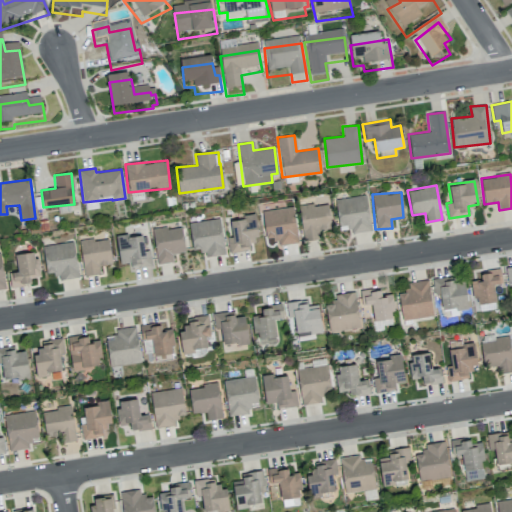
[(335,200),(339,230),(350,228),(351,233),(371,230),(366,195),(335,200)]
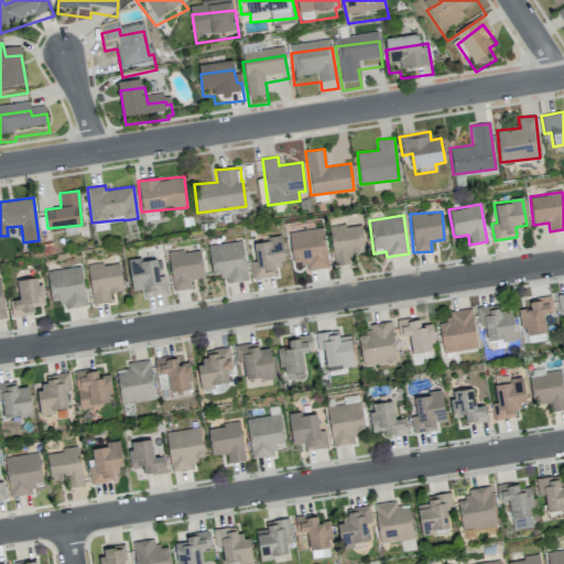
[(328,228),(335,266),(351,263),(350,252),(365,250),(360,224),(328,228)]
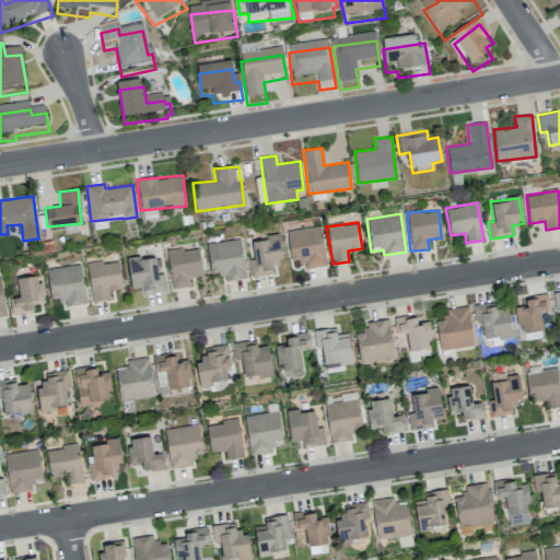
[(325,266),(321,226),(287,230),(290,264),(303,263),(304,268),(325,266)]
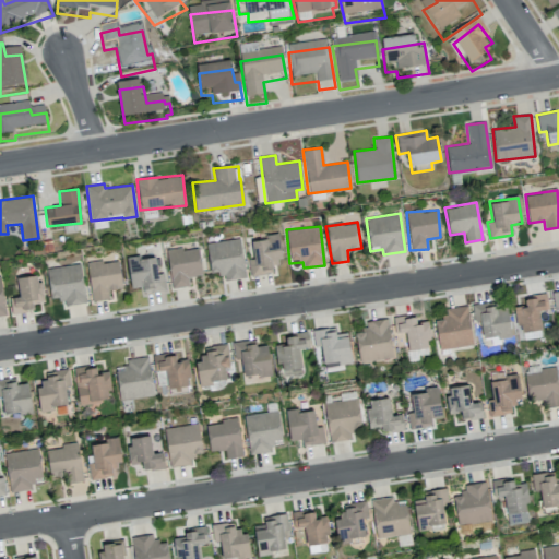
[(277,233),(264,235),(265,239),(248,241),(251,276),(273,273),(272,265),(282,264),(277,233)]
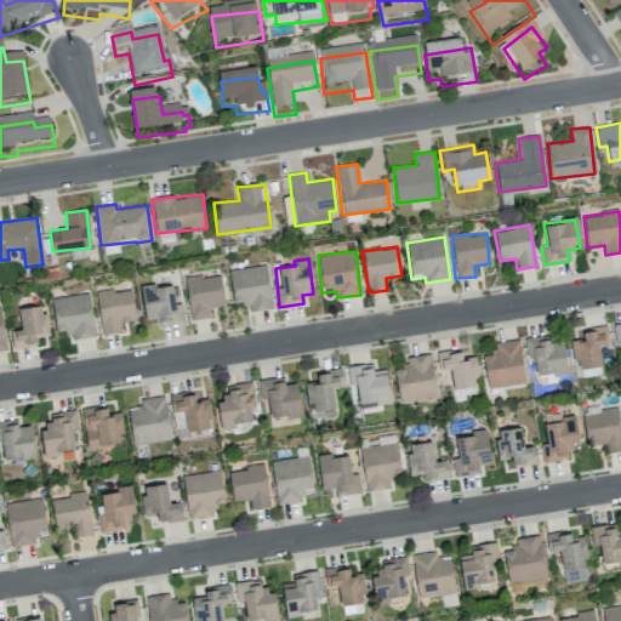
[(228,269),(233,303),(245,301),(246,312),(273,308),(266,265),(228,269)]
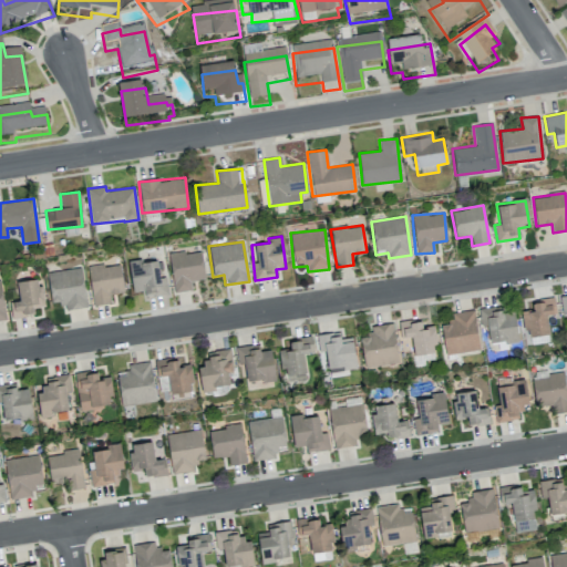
[(192,290),(189,281),(205,278),(200,250),(167,255),(174,292),(192,290)]
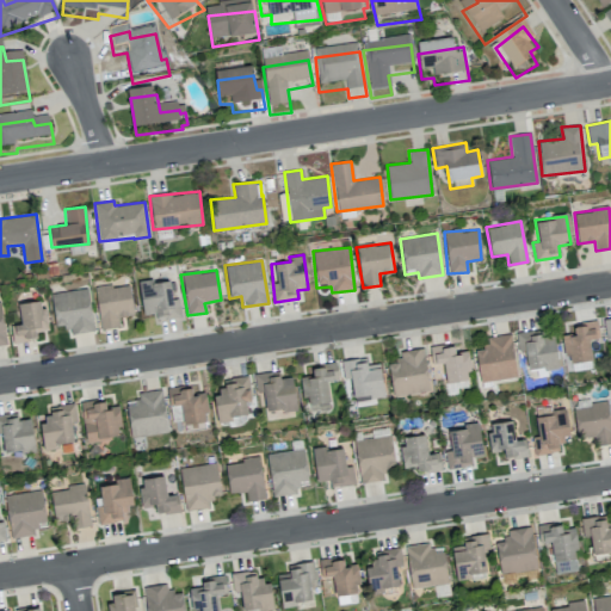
[(170,279),(139,283),(142,318),(180,313),(179,298),(172,300),(170,279)]
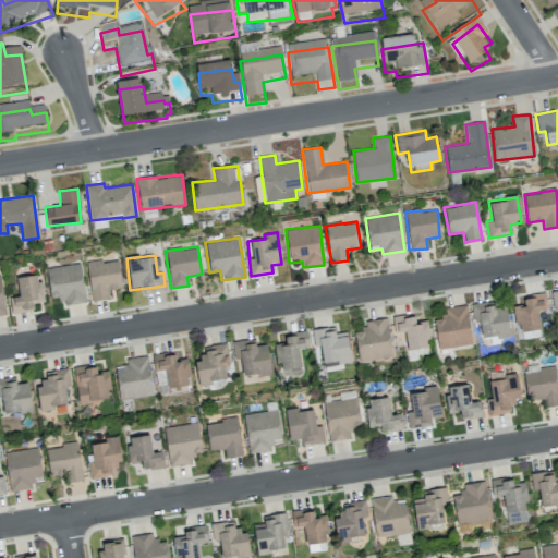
[(121,288),(118,259),(86,263),(91,301),(108,299),(107,289),(121,288)]
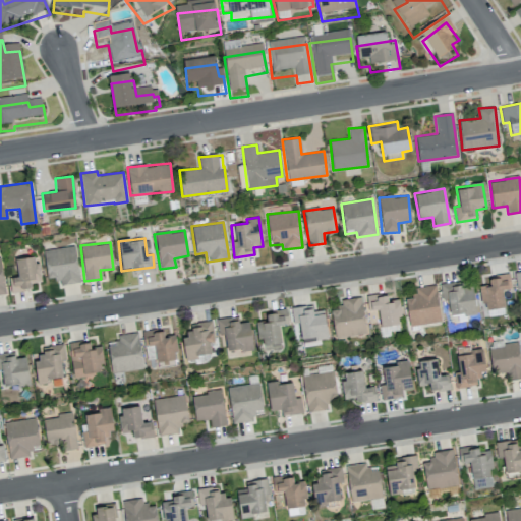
[(43,250),(47,279),(58,278),(60,285),(79,282),(74,245),(43,250)]
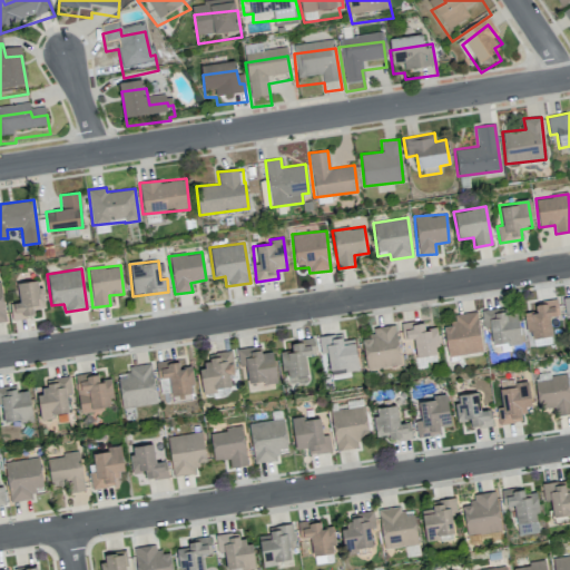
[(11,320),(33,316),(33,310),(43,308),(40,281),(17,283),(19,303),(9,304),(11,320)]
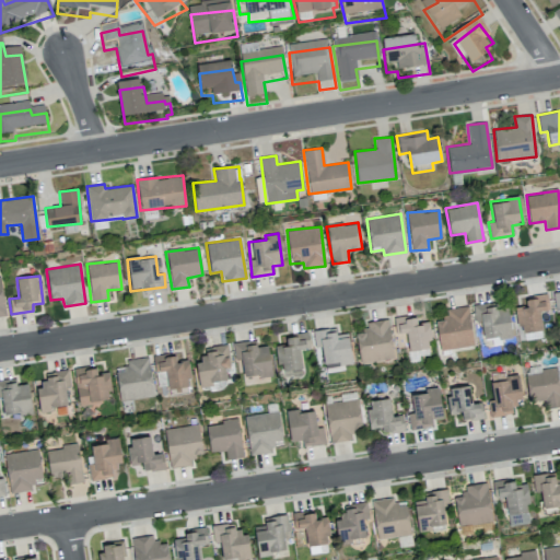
[(539,311),(549,311),(547,295),(525,298),(526,306),(516,307),(520,333),(541,329),(539,311)]
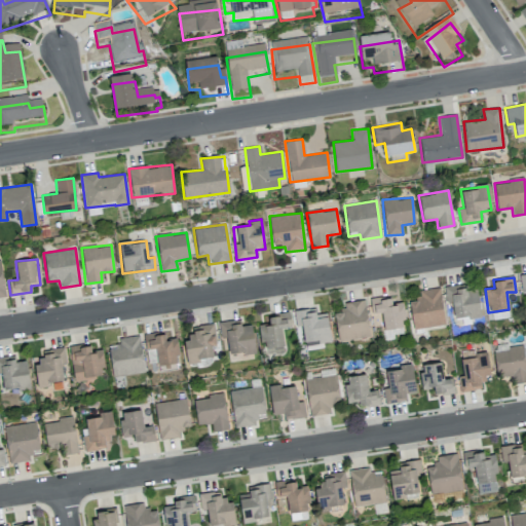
[(477,289),(466,290),(465,284),(444,286),(446,303),(452,302),(454,318),(480,316),(477,289)]
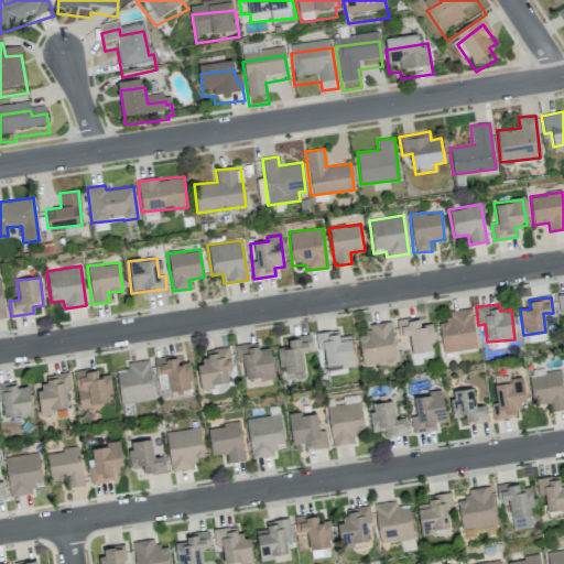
[(449,311),(451,322),(440,323),(442,351),(476,348),(472,308),(449,311)]
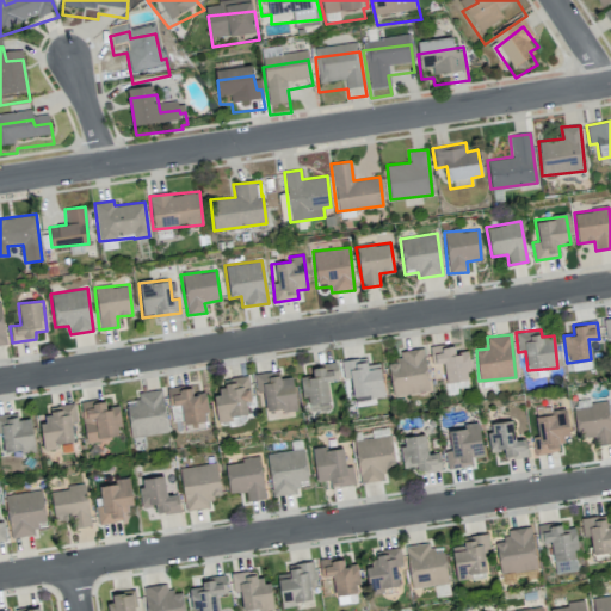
[(467,352),(455,353),(452,343),(431,346),(433,364),(443,363),(446,384),(470,381),(467,352)]
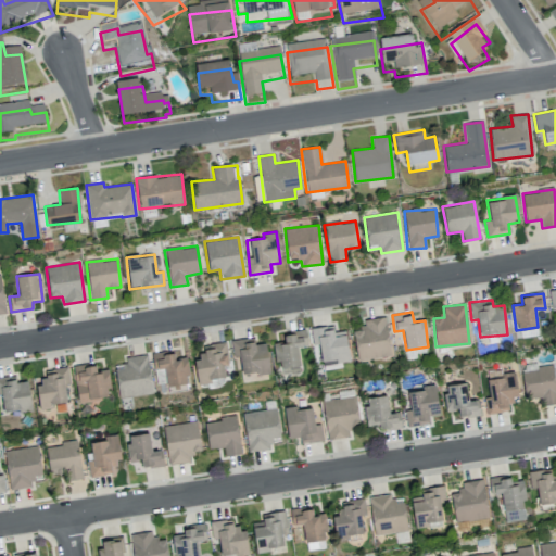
[(390,356),(386,316),(361,319),(363,330),(353,331),(356,361),(390,356)]
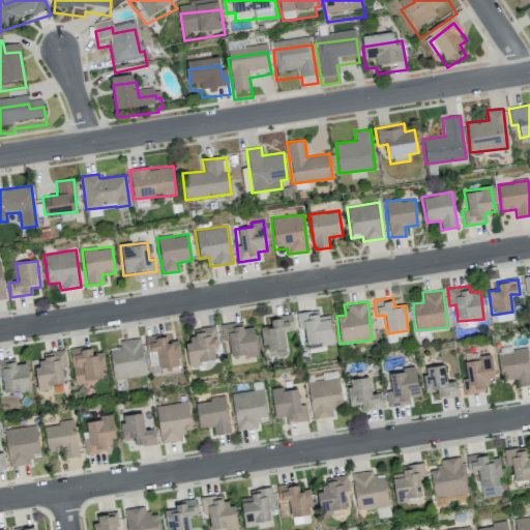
[(329,315),(318,317),(317,310),(295,313),(298,329),(304,328),(306,348),(333,344),(329,315)]
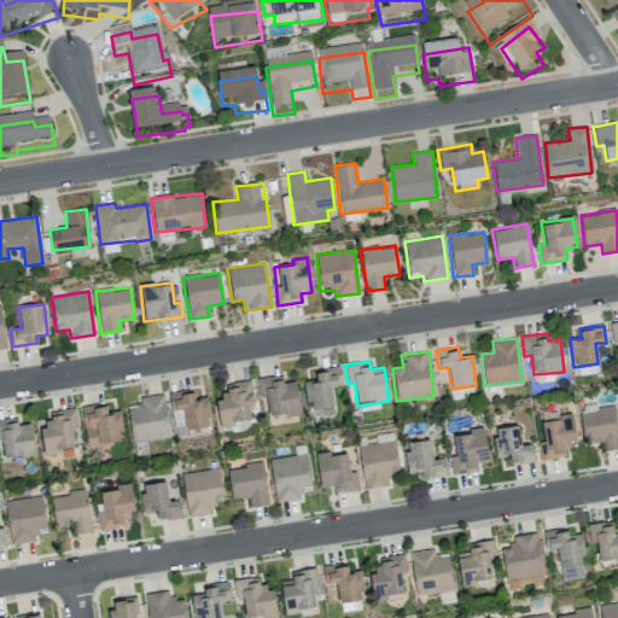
[(308,409),(333,408),(331,384),(340,384),(339,367),(315,369),(315,380),(305,380),(308,409)]
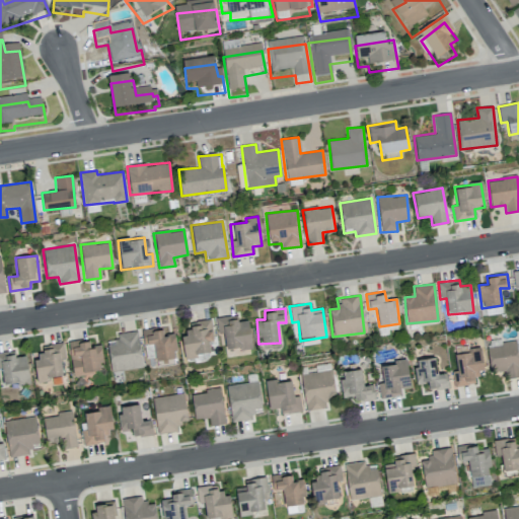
[(247,320),(237,321),(236,315),(216,318),(218,334),(223,332),(226,351),(251,346),(247,320)]
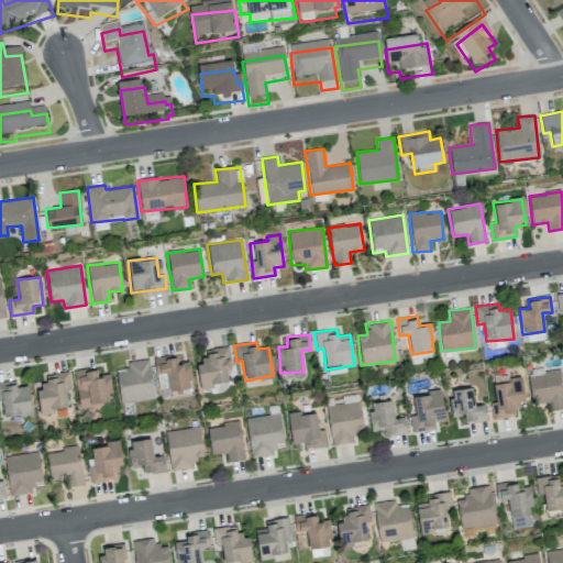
[(199,386),(228,384),(227,370),(231,368),(229,346),(207,349),(208,361),(197,361),(199,386)]
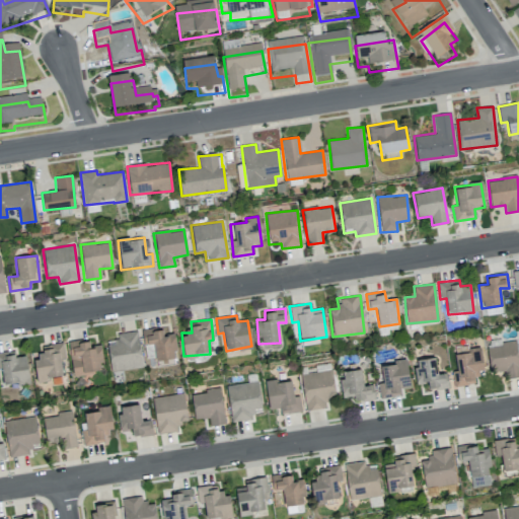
[(174,334),(163,335),(162,328),(143,329),(145,360),(175,358),(174,334)]
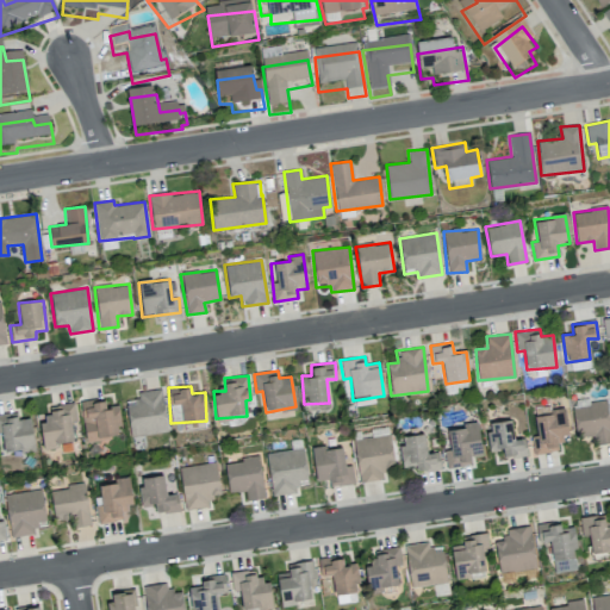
[(131,437),(167,431),(160,388),(135,392),(137,404),(125,406),(131,437)]
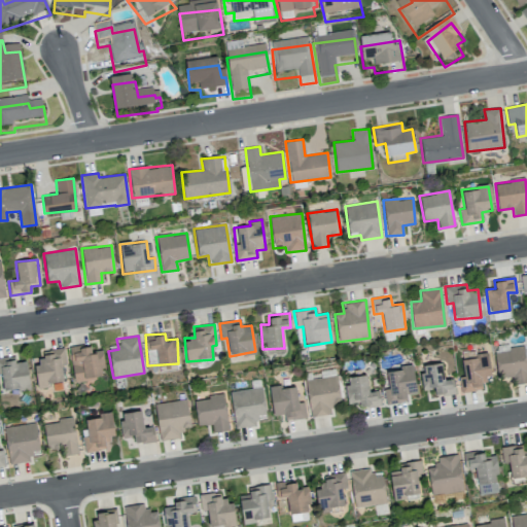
[(69,347),(73,381),(105,377),(101,350),(91,352),(90,344),(69,347)]
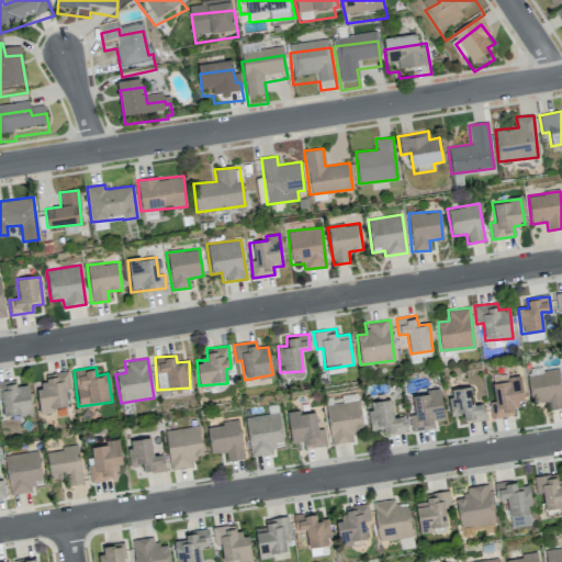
[(40,413),(68,407),(65,389),(71,388),(68,370),(45,374),(46,384),(35,386),(40,413)]
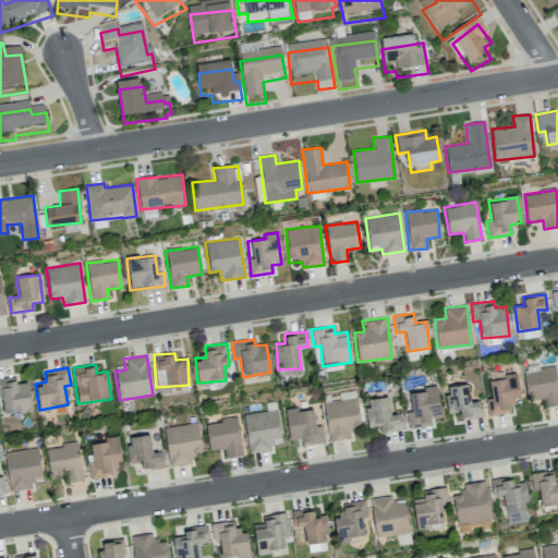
[(557,380),(557,368),(524,370),(525,398),(545,398),(545,404),(557,404),(557,380)]
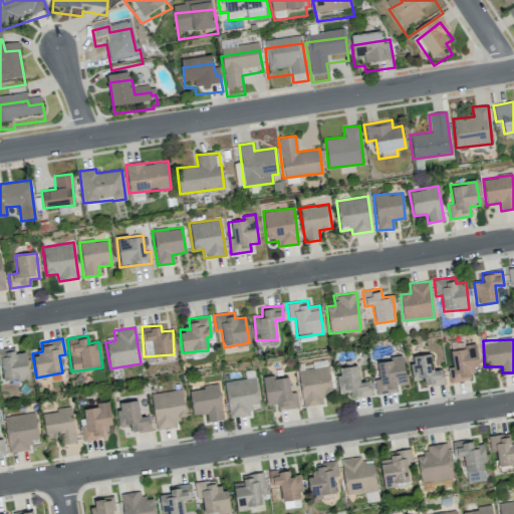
[(449,382),(470,380),(469,370),(479,368),(476,345),(451,348),(453,366),(447,367),(449,382)]
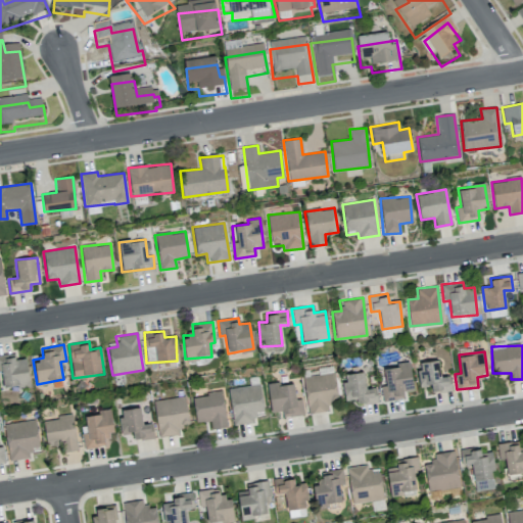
[(29,384),(26,359),(15,360),(14,353),(0,354),(0,370),(1,371),(3,387),(29,384)]
